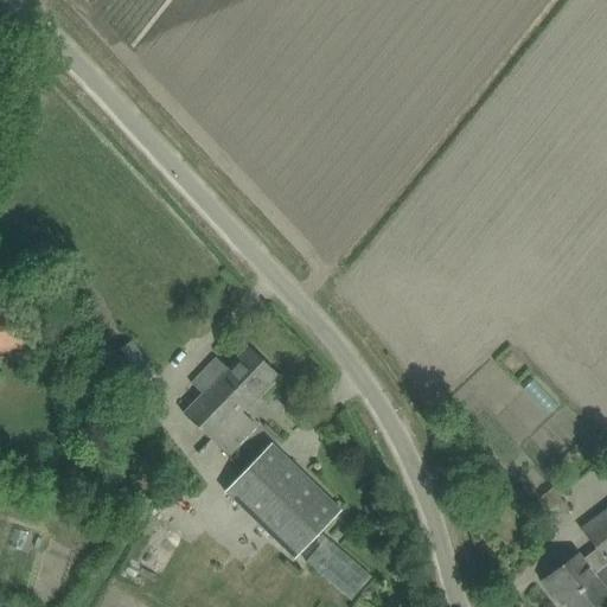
[(0,350),(39,346),(36,310),(0,312),(0,350)]
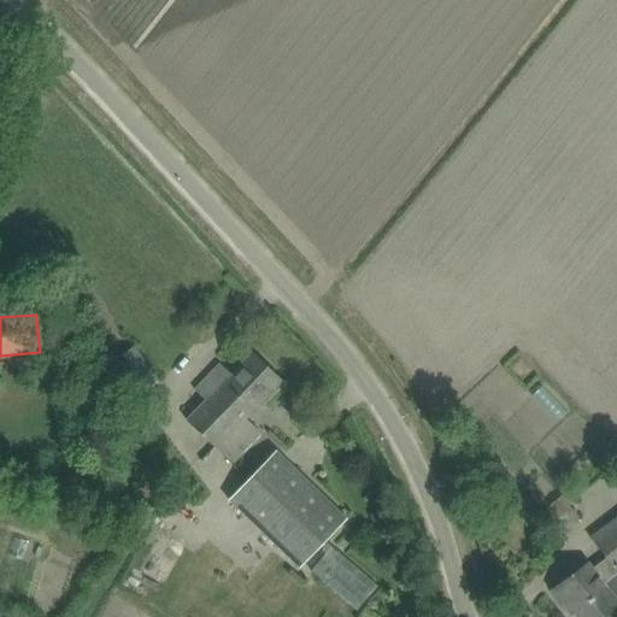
[(131,399),(137,395),(157,381),(133,347),(113,360),(107,365),(131,399)]
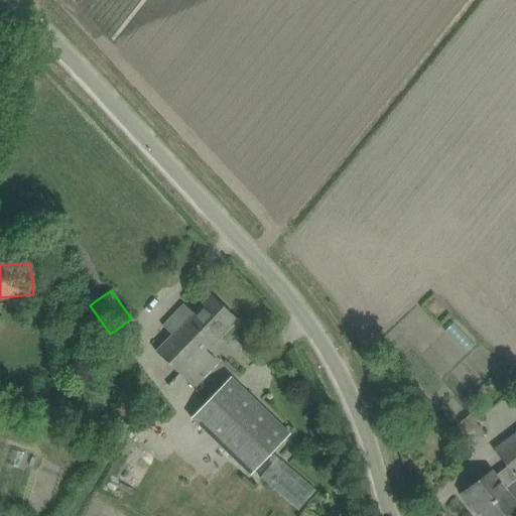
[(192,387),(204,376),(217,362),(205,350),(235,318),(210,295),(192,313),(183,304),(169,319),(162,327),(171,336),(155,352),(192,387)]
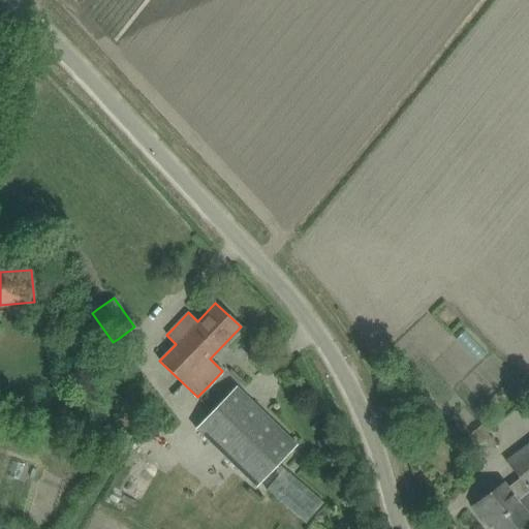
[(472,334),(464,342),(485,365),(493,356),(472,334)]
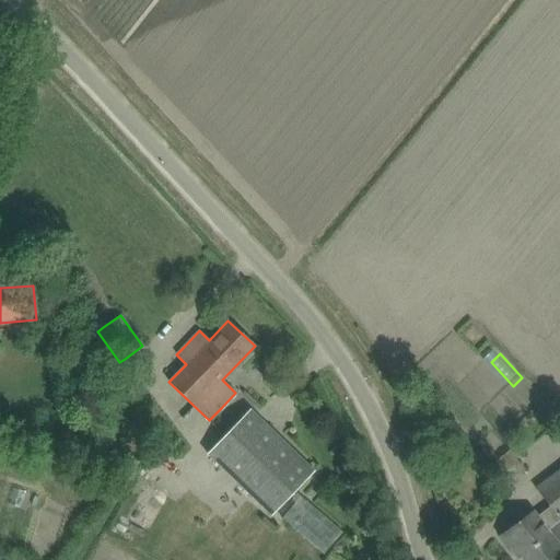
[(210,448),(260,499),(272,512),(314,471),(249,410),(210,448)]
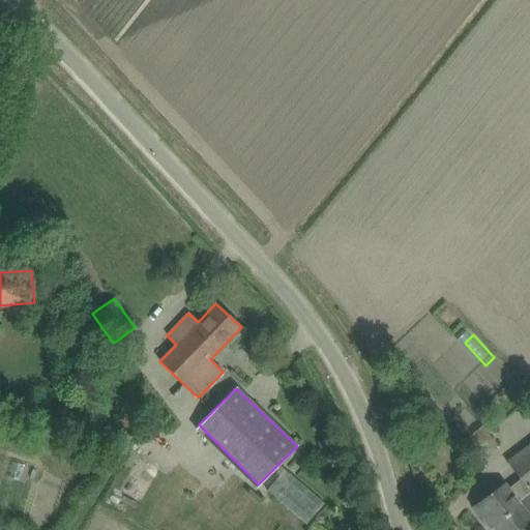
[(481,425),(471,434),(477,442),(479,444),(486,439),(492,447),(496,444),(483,429),(481,425)]
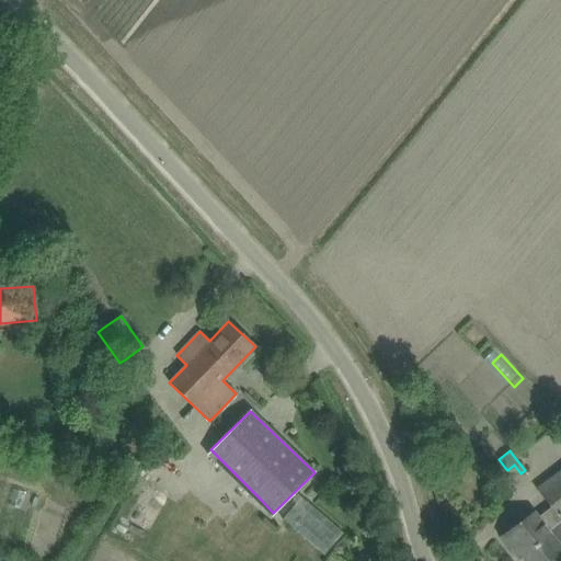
[(534,513),(502,537),(513,551),(516,548),(525,560),(542,560),(549,556),(560,548),(560,547),(560,519),(560,518),(560,470),(554,476),(537,489),(551,507),(537,517),(534,513)]
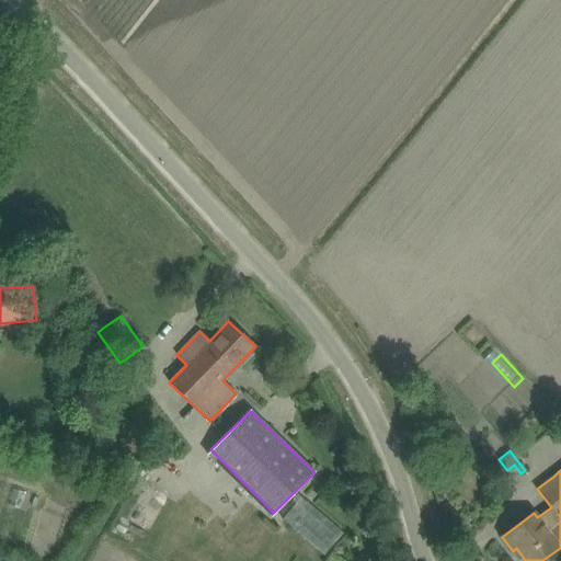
[(281,518),(323,554),(342,533),(300,496),(281,518)]
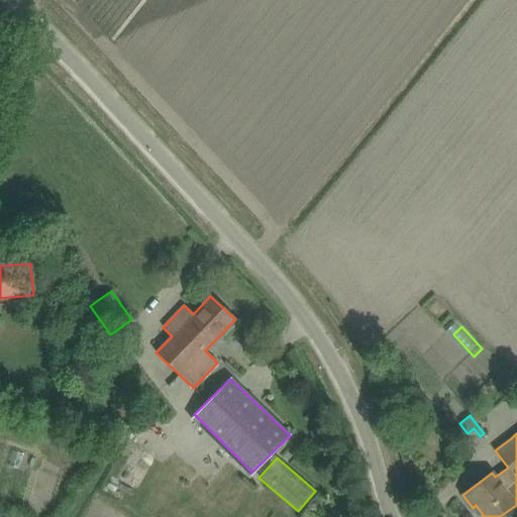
All buildings are outlined.
